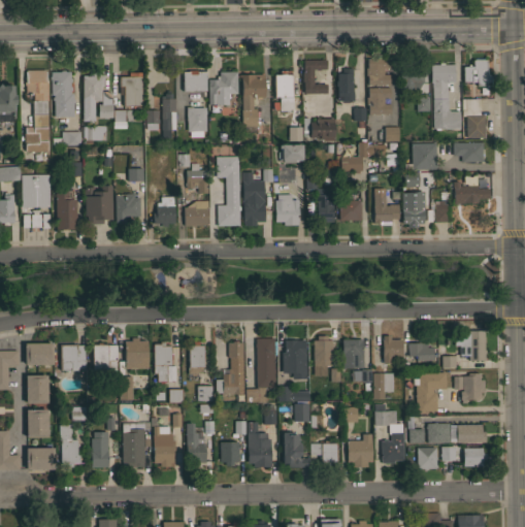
[(391,60),(391,68),(385,69),(385,75),(391,75),(391,86),(369,86),(369,76),(367,76),(367,69),(368,69),(368,60),(391,60)]
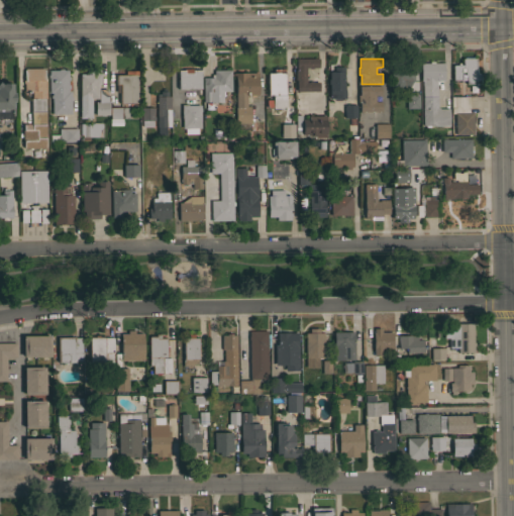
[(321,60),(321,69),(308,69),(308,83),(311,83),(311,82),(315,82),(315,83),(321,83),(321,92),(299,92),(299,81),(297,81),(297,72),(298,72),(298,60),(321,60)]
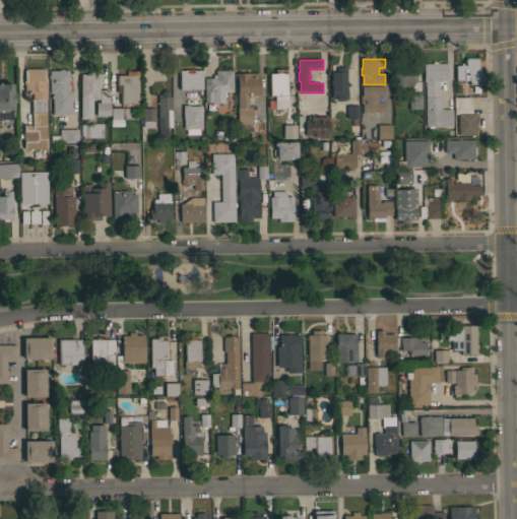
[(480,60),(480,62),(483,62),(483,66),(480,66),(480,75),(485,75),(485,85),(471,85),(470,81),(457,81),(457,66),(467,66),(467,60),(480,60)]
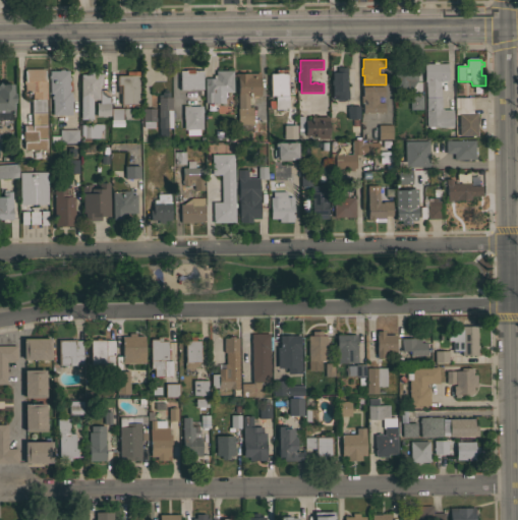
[(449,64),(449,81),(443,81),(443,109),(445,109),(445,111),(454,111),(454,127),(428,127),(427,82),(426,82),(425,64),(449,64)]
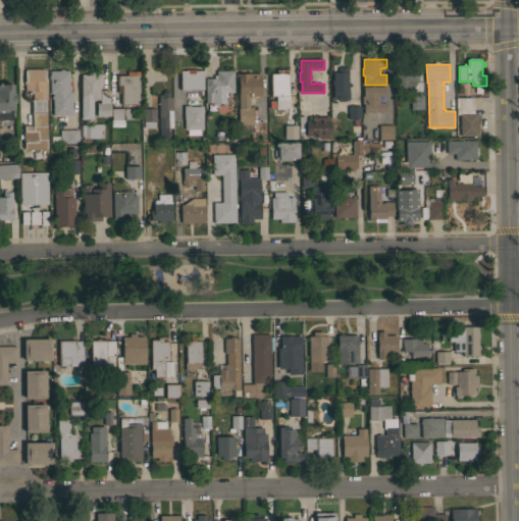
[(419,65),(420,84),(398,84),(397,65),(419,65)]
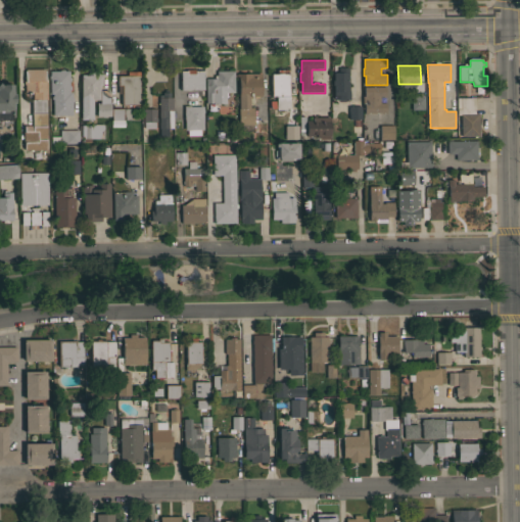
[(350,91),(351,91),(351,100),(335,100),(335,86),(334,86),(334,81),(335,81),(335,74),(340,74),(340,68),(350,68),(350,91)]
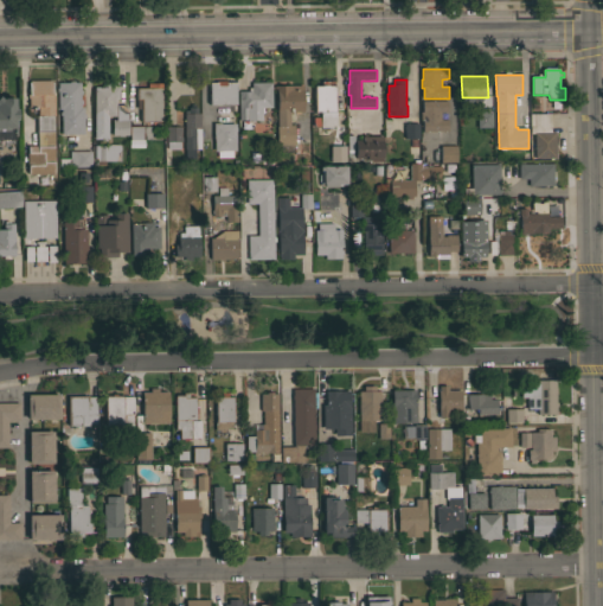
[(55,82),(53,94),(57,94),(57,116),(56,116),(56,174),(30,174),(30,147),(39,147),(39,116),(40,116),(40,108),(31,108),(31,99),(30,99),(30,93),(31,93),(31,82),(55,82)]
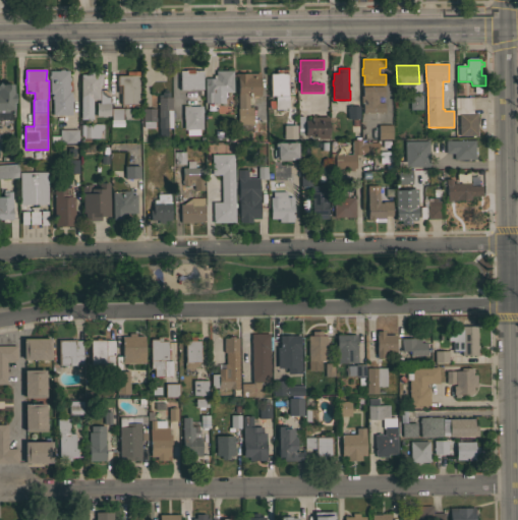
[(73,99),(74,99),(75,102),(73,102),(73,115),(54,116),(54,100),(53,100),(53,97),(54,97),(54,95),(52,95),(51,79),(50,79),(50,76),(52,76),(52,72),(60,71),(62,70),(65,70),(66,71),(70,71),(70,77),(71,77),(72,81),(70,81),(71,92),(73,92),(73,99)]
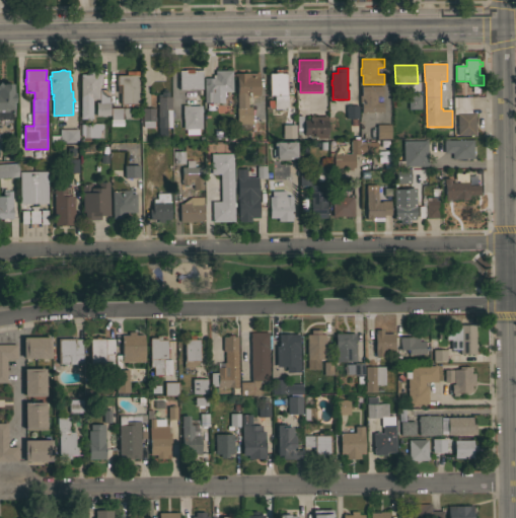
[(102,90),(109,90),(109,103),(112,103),(112,116),(97,116),(97,102),(83,102),(83,100),(82,100),(82,75),(89,75),(89,71),(102,70),(102,90)]
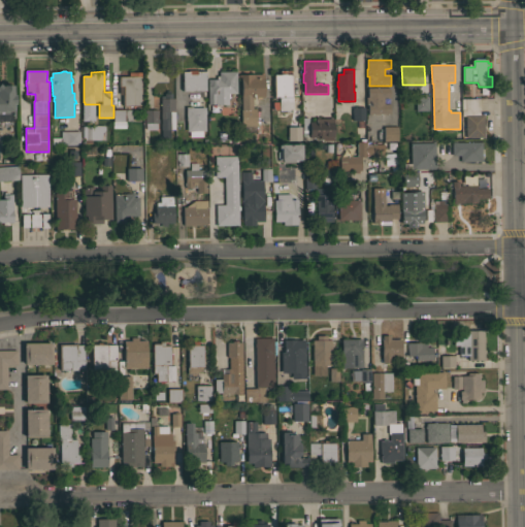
[(207,91),(184,92),(184,73),(190,73),(190,71),(199,71),(199,72),(207,72),(207,91)]
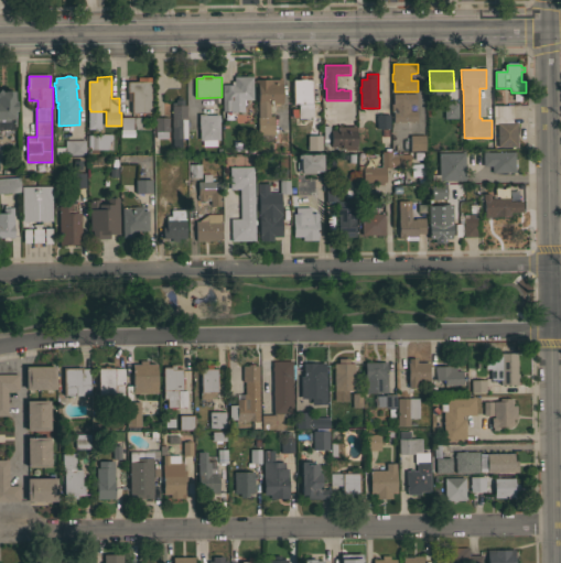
[(302,80),(302,76),(312,76),(312,80),(313,80),(314,119),(300,120),(300,117),(293,117),(293,109),(300,109),(300,105),(294,105),(294,80),(302,80)]
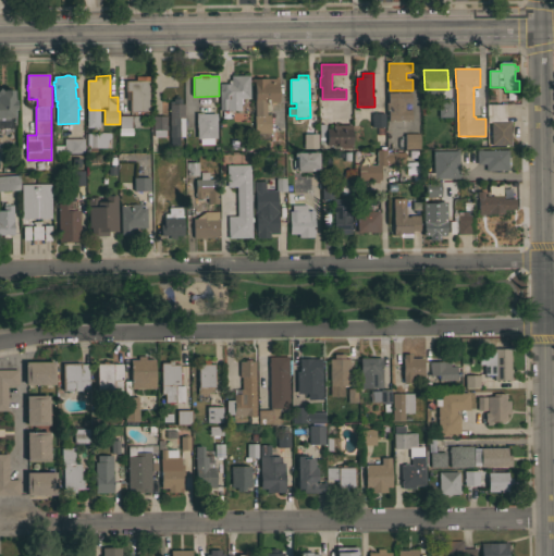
[(251,99),(242,99),(243,110),(221,111),(221,85),(230,85),(230,81),(233,81),(233,76),(251,76),(251,99)]
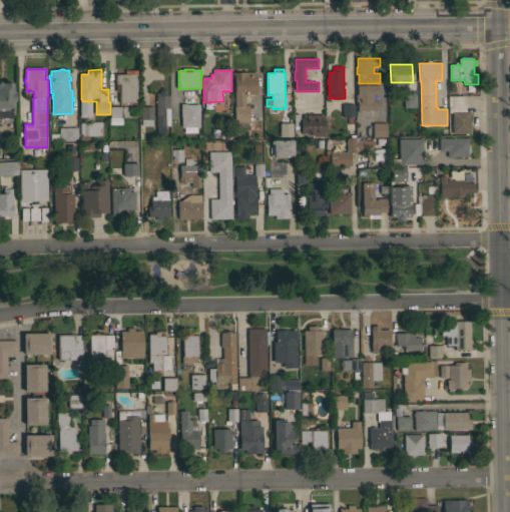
[(138,103),(121,103),(121,92),(117,92),(117,75),(126,75),(126,71),(138,71),(138,103)]
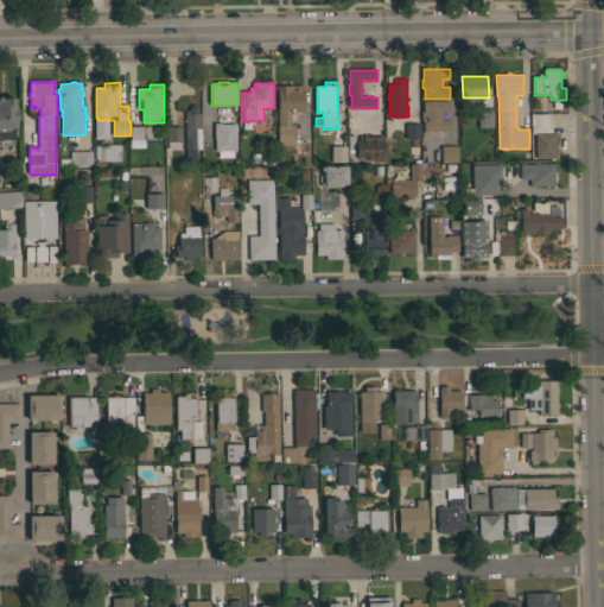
[(306,113),(292,113),(292,126),(297,126),(297,145),(281,146),(279,90),(277,90),(277,88),(305,87),(306,113)]
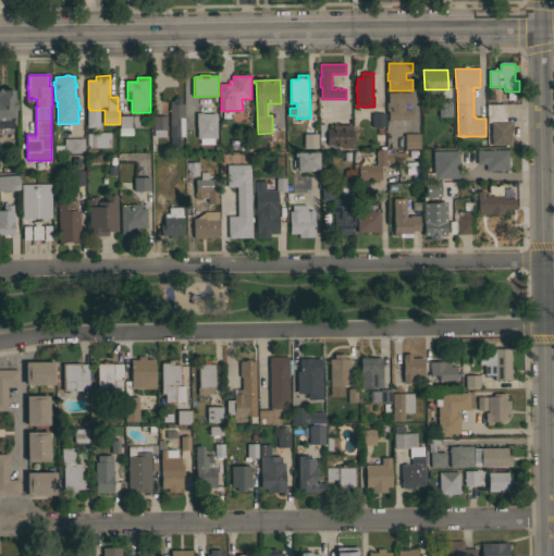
[(15,91),(15,101),(17,101),(17,110),(15,110),(15,118),(14,118),(14,128),(0,128),(0,89),(2,91),(15,91)]
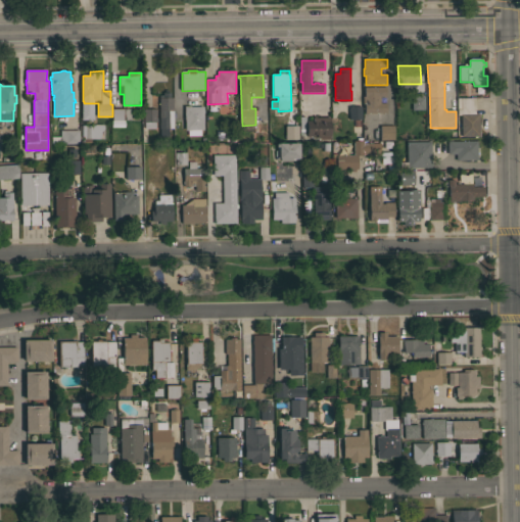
[(488,87),(488,98),(475,98),(475,87),(488,87)]
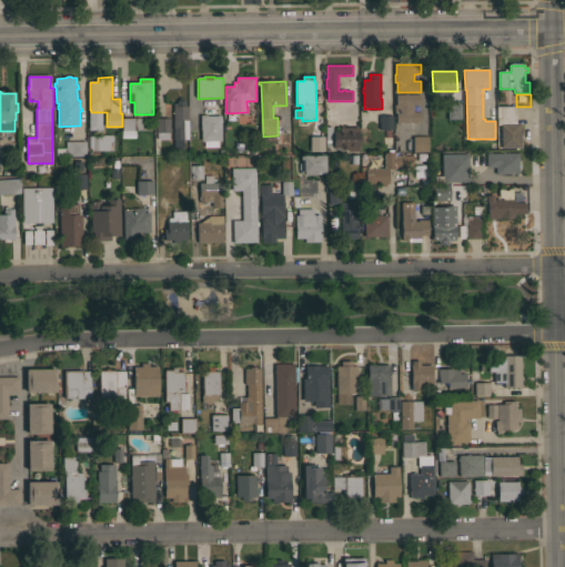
[(421,95),(421,105),(414,105),(414,112),(421,112),(421,123),(397,123),(397,114),(395,114),(395,105),(397,105),(397,95),(421,95)]
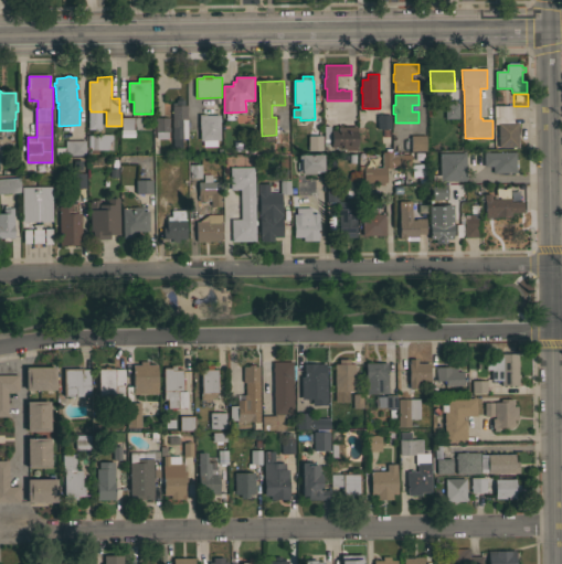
[(189,139),(175,140),(173,104),(178,104),(178,100),(186,100),(186,106),(189,106),(189,139)]
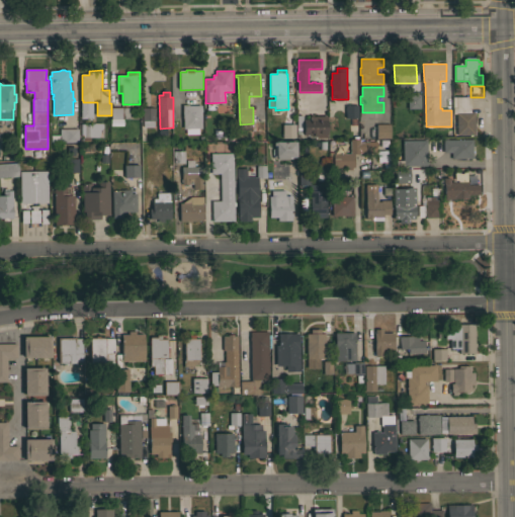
[(189,105),(189,96),(201,96),(201,106),(202,106),(203,128),(184,130),(184,105),(189,105)]
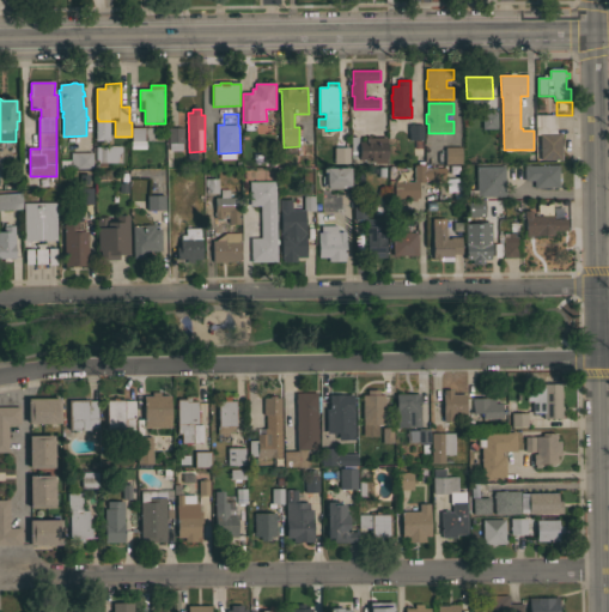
[(498,129),(485,129),(485,114),(498,114),(498,129)]
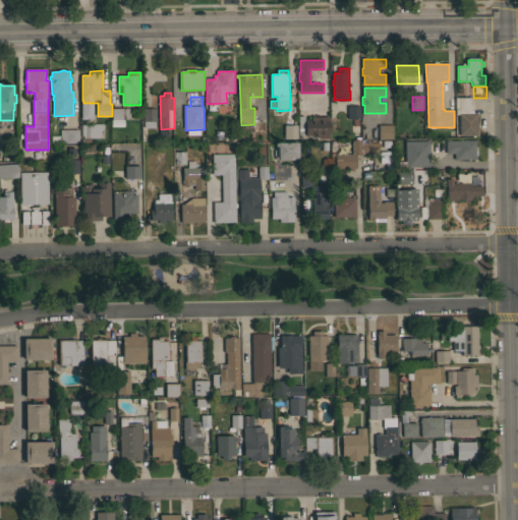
[(475,99),(475,114),(479,114),(479,136),(461,136),(461,115),(457,115),(457,99),(475,99)]
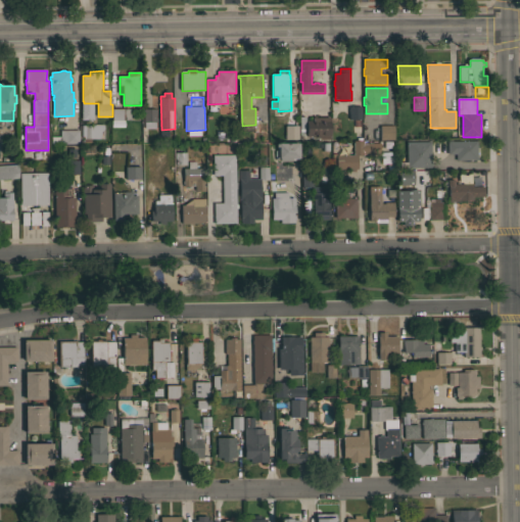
[(363,120),(350,121),(350,106),(363,106),(363,120)]
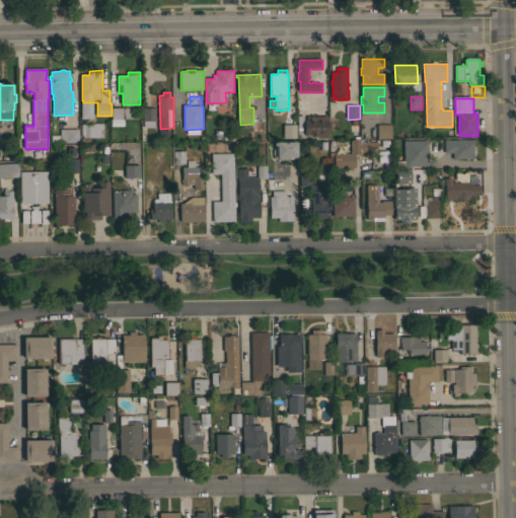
[(131,108),(131,120),(113,120),(113,108),(131,108)]
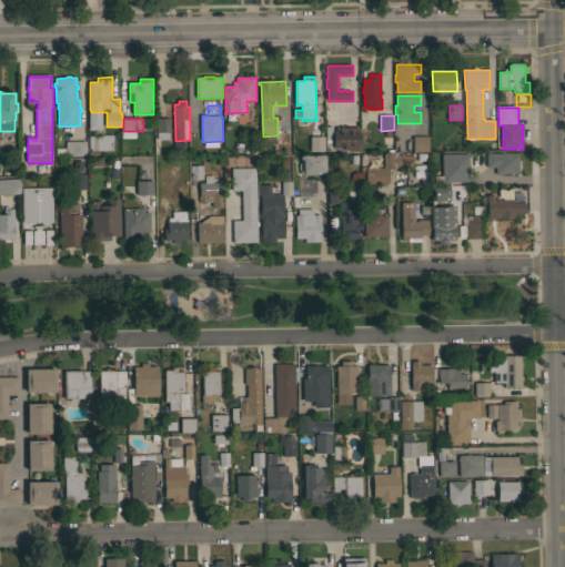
[(171,119),(171,130),(172,129),(172,133),(170,133),(170,140),(158,140),(158,119),(171,119)]
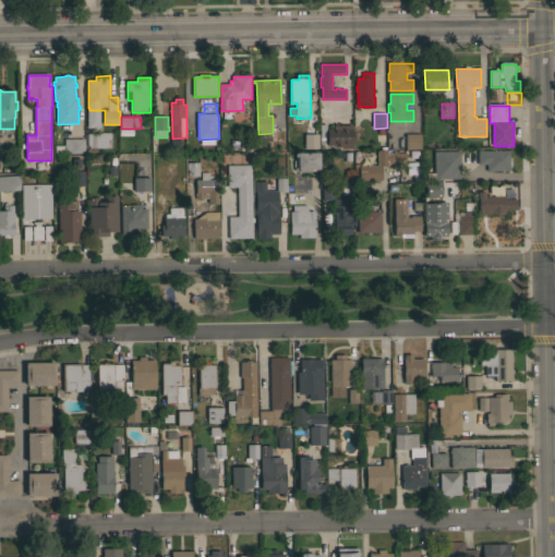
[(353,125),(353,148),(342,149),(342,148),(339,148),(339,146),(329,146),(328,130),(335,130),(335,126),(353,125)]
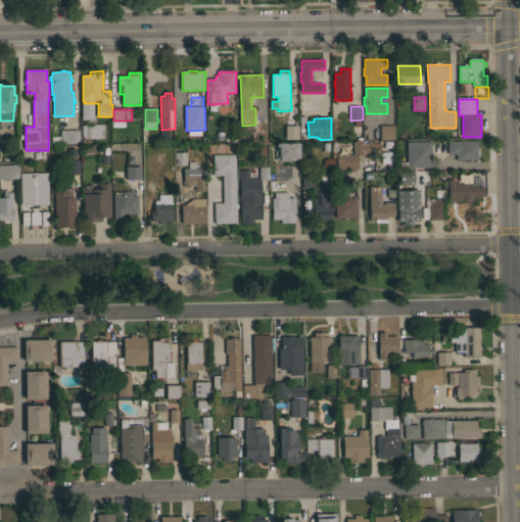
[(106,140),(92,140),(92,143),(84,143),(84,126),(92,127),(92,125),(106,126),(106,140)]
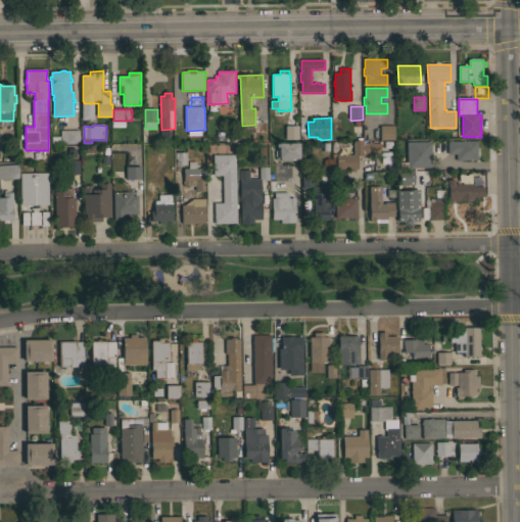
[(395,127),(395,140),(382,140),(382,126),(395,127)]
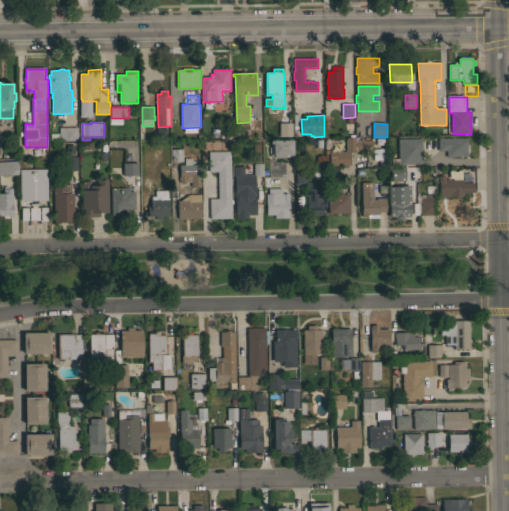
[(290,138),(291,126),(278,125),(278,138),(290,138)]
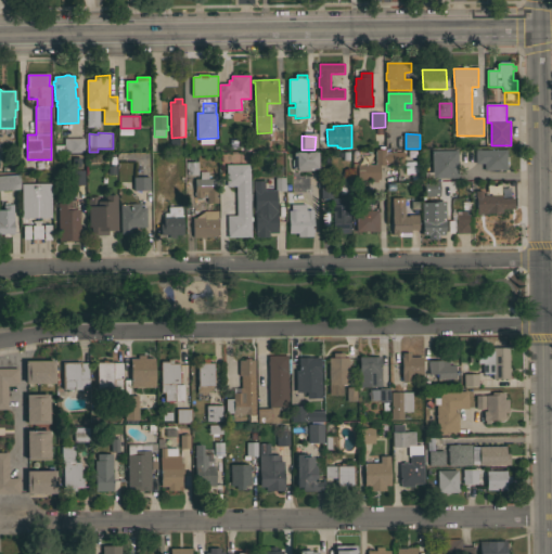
[(86,139),(86,153),(56,153),(56,146),(66,146),(66,139),(86,139)]
